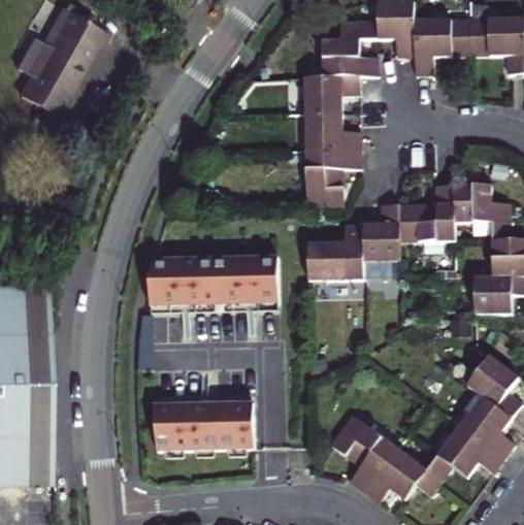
[(58,0),(48,19),(53,21),(42,41),(28,34),(11,65),(25,73),(15,91),(53,111),(91,41),(95,43),(103,28),(85,18),(89,11),(67,0),(58,0)]
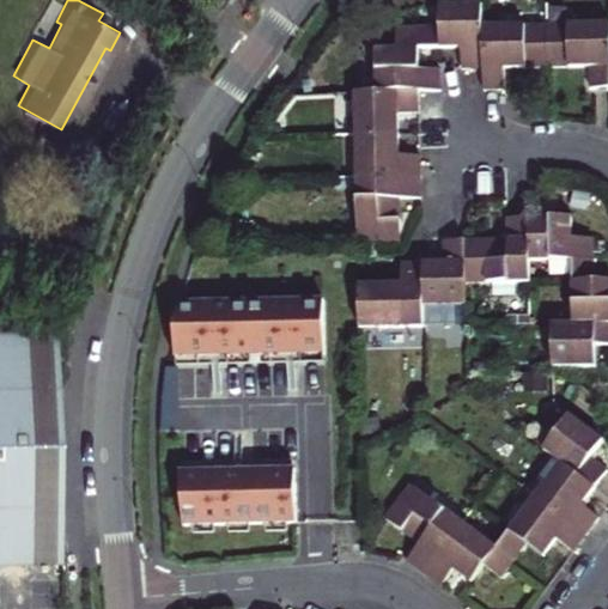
[(436,23),(418,23),(418,43),(461,43),(461,65),(481,65),(480,19),(481,0),(436,0),(436,23)]
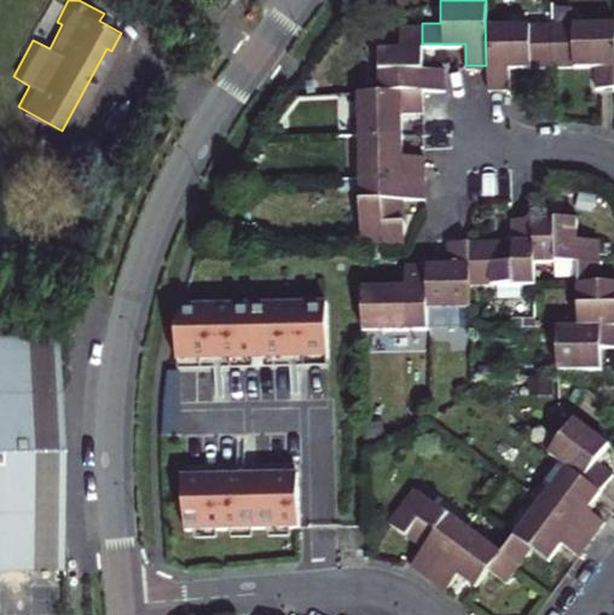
[(485,19),(486,65),(486,87),(508,87),(508,65),(549,65),(549,19),(485,19)]
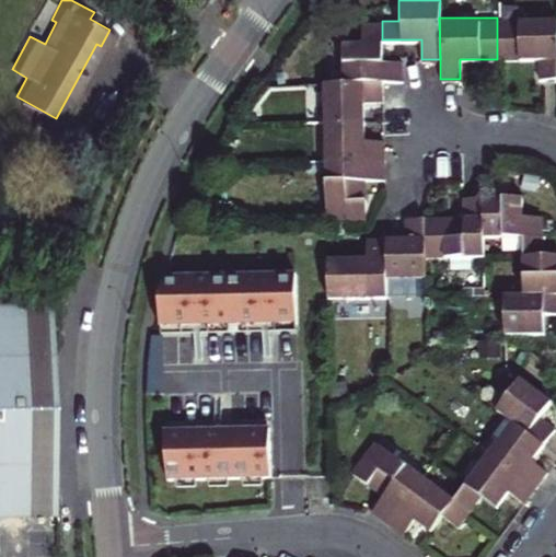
[(555,18),(497,18),(497,59),(537,59),(537,78),(555,77),(555,18)]
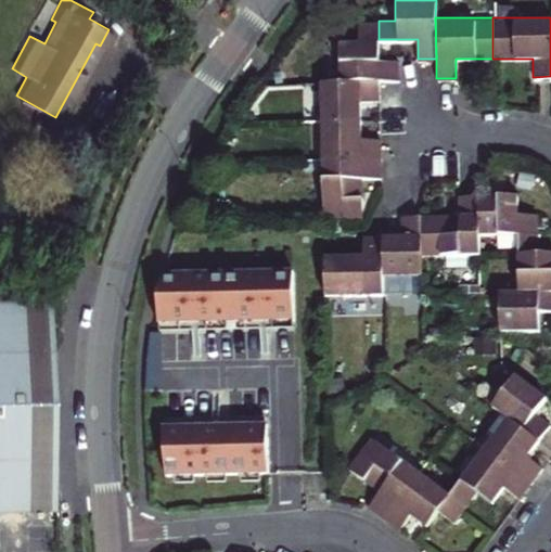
[(338,80),(377,79),(397,79),(397,60),(379,60),(379,39),(379,21),(357,21),(358,40),(338,40),(338,80)]
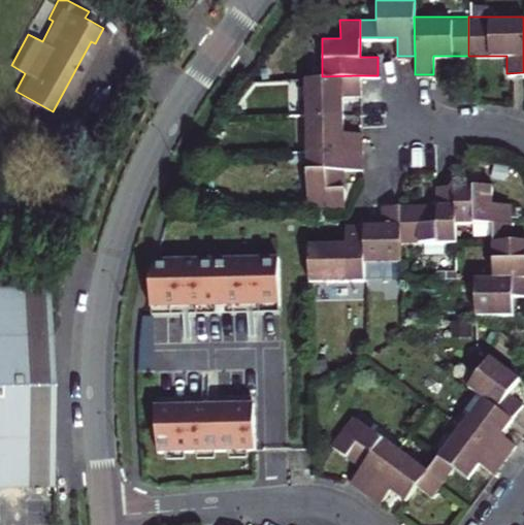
[(303,112),(341,111),(341,94),(359,93),(359,75),(322,76),(303,76),(303,112)]
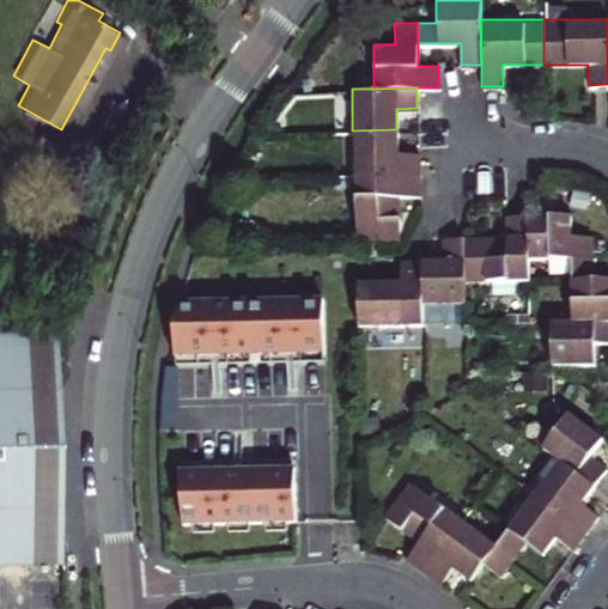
[(353,175),(418,174),(418,151),(396,151),(396,129),(352,131),(353,175)]
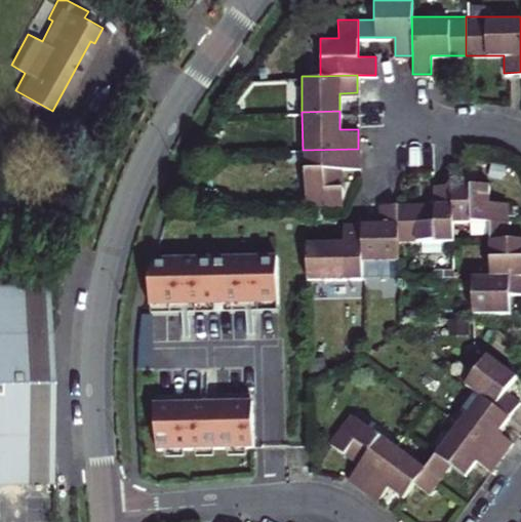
[(304,204),(339,203),(338,166),(359,166),(358,149),(303,150),(304,204)]
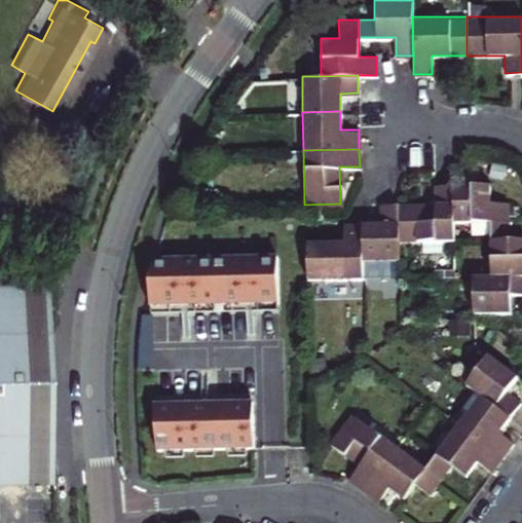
[(468,164),(450,164),(451,184),(451,221),(489,220),(507,220),(507,201),(488,202),(488,183),(468,184),(468,164)]
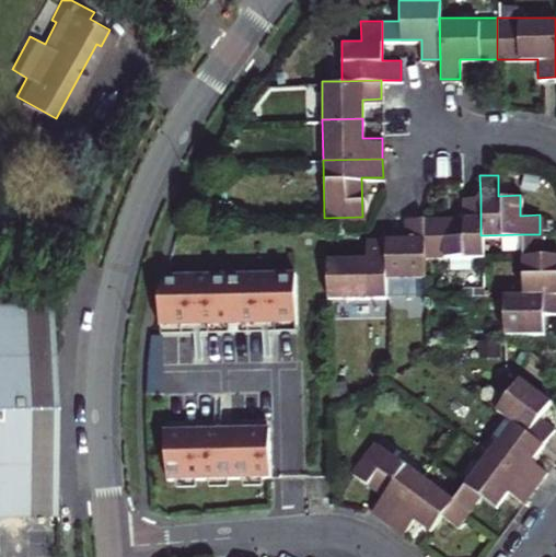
[(481,235),(481,196),(460,196),(460,216),(423,216),(424,256),(482,255),(481,235)]
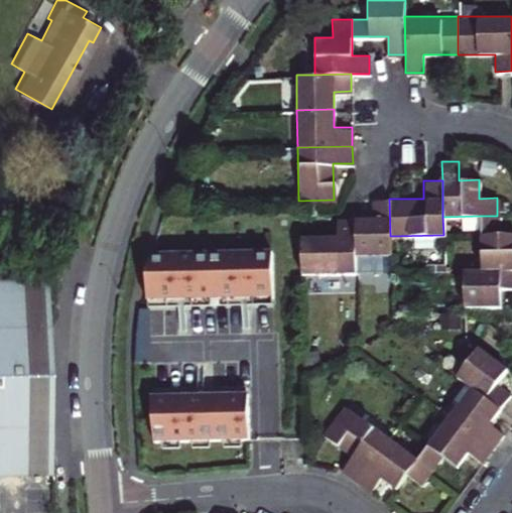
[(390,236),(389,199),(371,199),(371,217),(353,217),(354,269),(382,269),(382,254),(390,253),(390,236)]
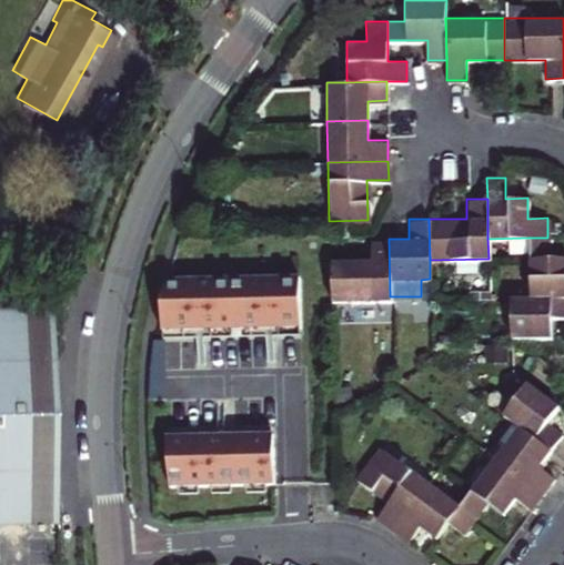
[(530,298),(563,296),(563,255),(549,256),(547,238),(529,238),(530,298)]
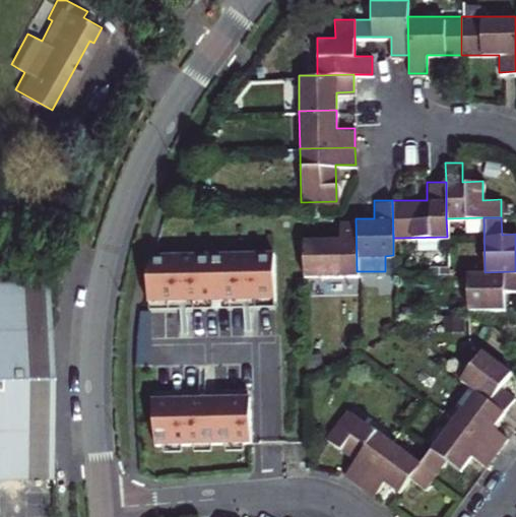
[(357,271),(356,218),(337,219),(337,239),(302,239),(303,275),(357,274),(357,271)]
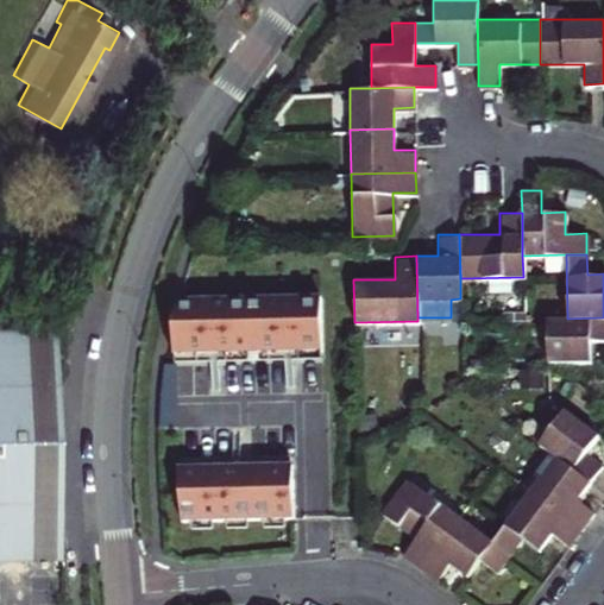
[(177,297),(170,320),(171,351),(320,347),(319,295),(177,297)]
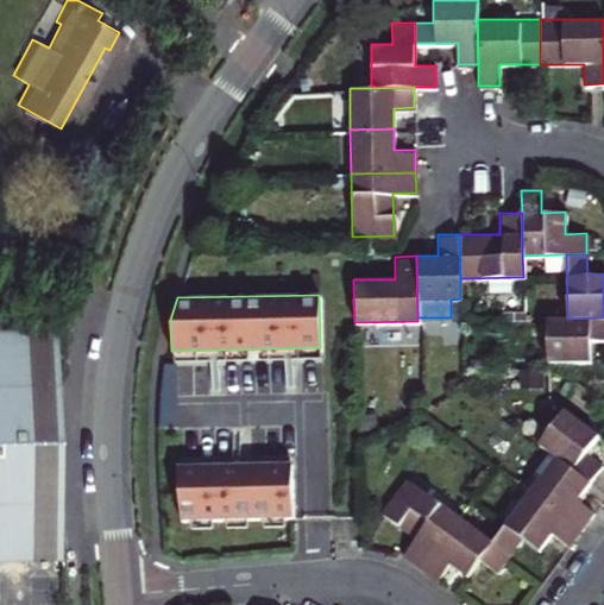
[(603,339),(603,317),(567,319),(546,320),(547,361),(589,360),(589,340),(603,339)]
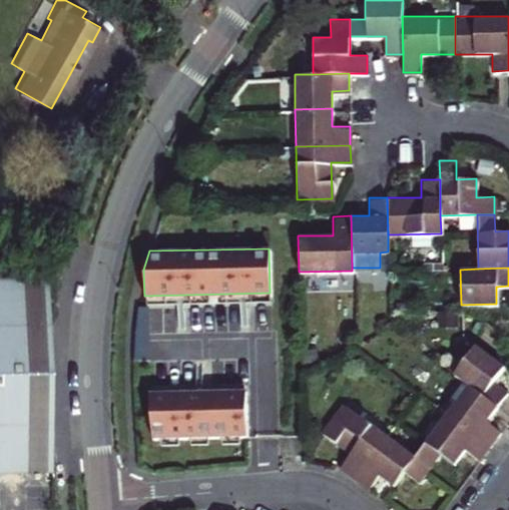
[(43,272),(0,273),(0,465),(46,464),(43,272)]
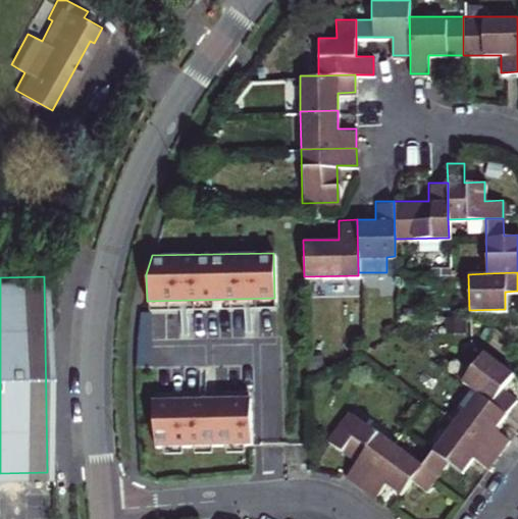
[(475,390),(504,412),(515,398),(501,387),(512,372),(483,350),(461,379),(475,390)]
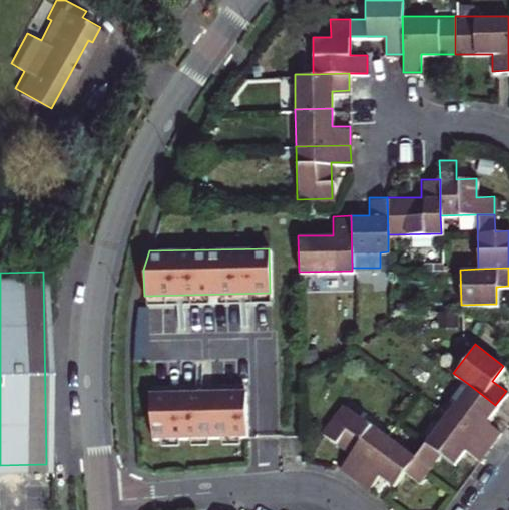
[(467,383),(445,412),(489,443),(499,430),(484,420),(495,405),(467,383)]
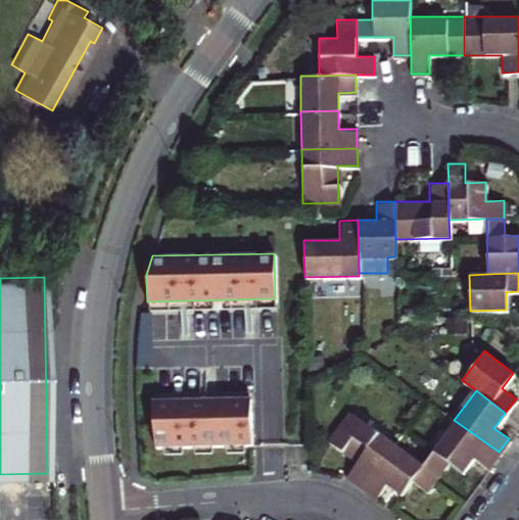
[(250,397),(152,399),(154,445),(251,443),(250,397)]
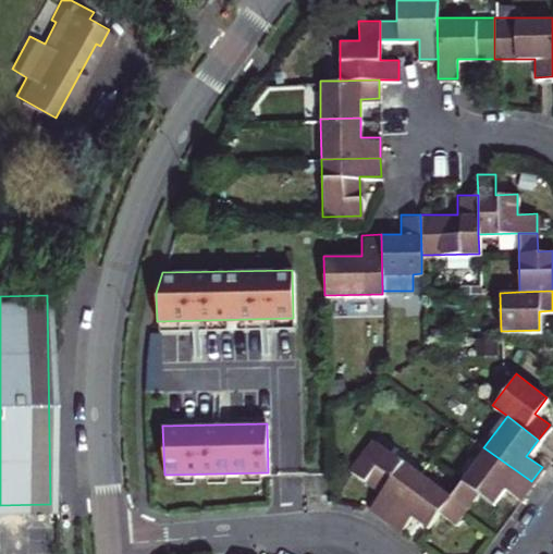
[(368,508),(384,520),(419,471),(370,436),(347,468),(380,492),(368,508)]
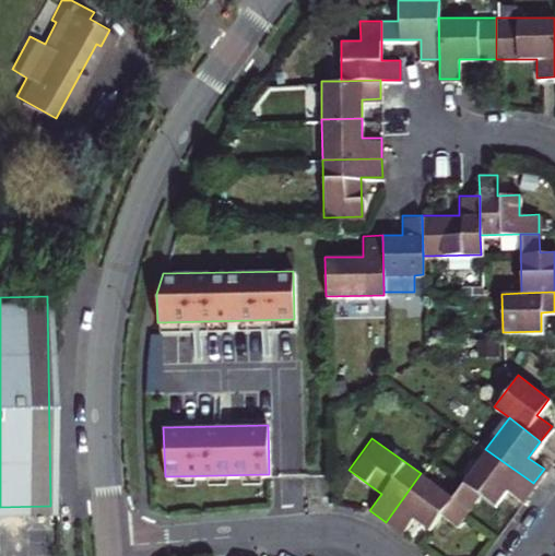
[(452,496),(468,508),(479,493),(494,505),(505,489),(521,500),(533,483),(485,449),(452,496)]
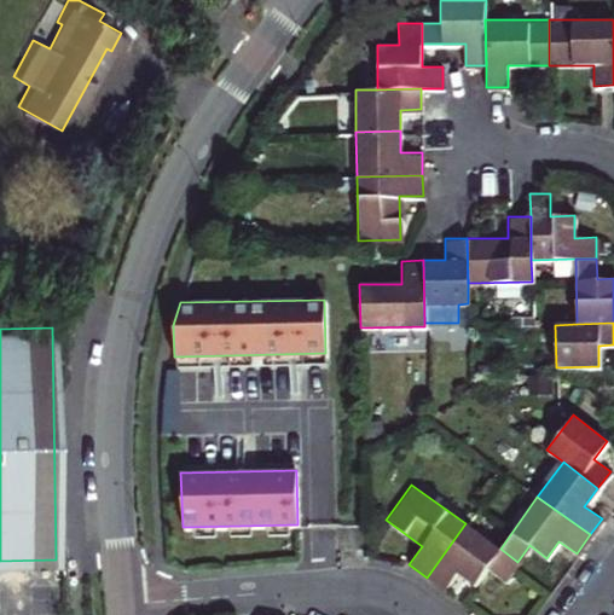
[(465,523),(427,578),(442,589),(456,572),(474,585),(486,568),(504,580),(517,562),(500,549),(465,523)]
